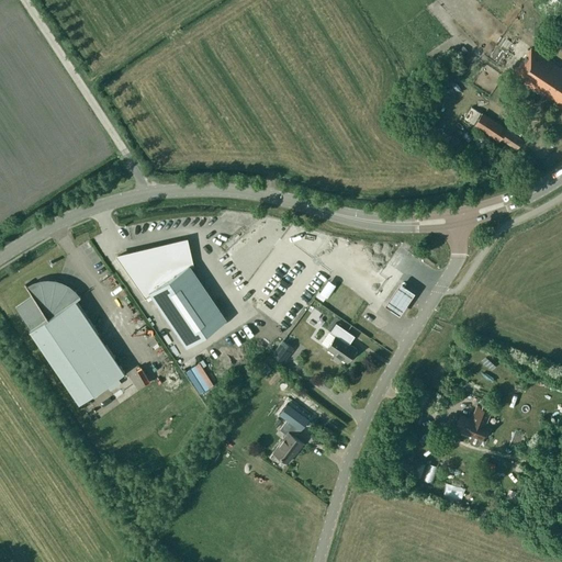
[(561,7),(561,6),(557,0),(542,0),(537,6),(549,19),(561,7)]
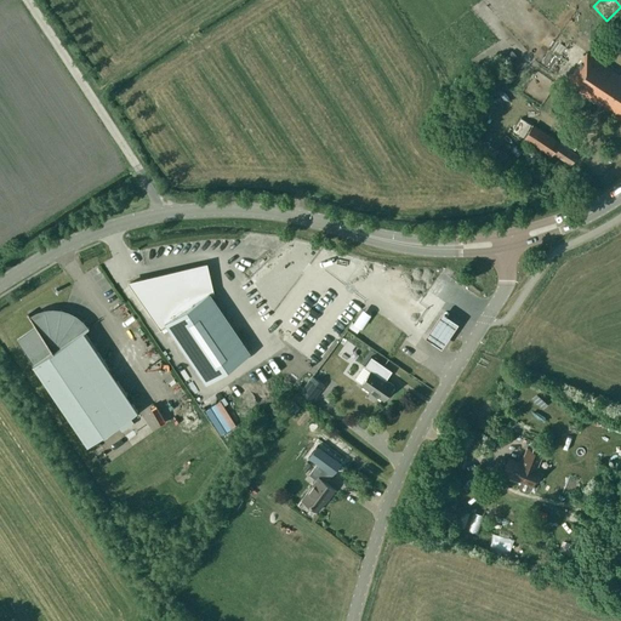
[(620,117),(620,75),(587,52),(568,81),(620,117)]
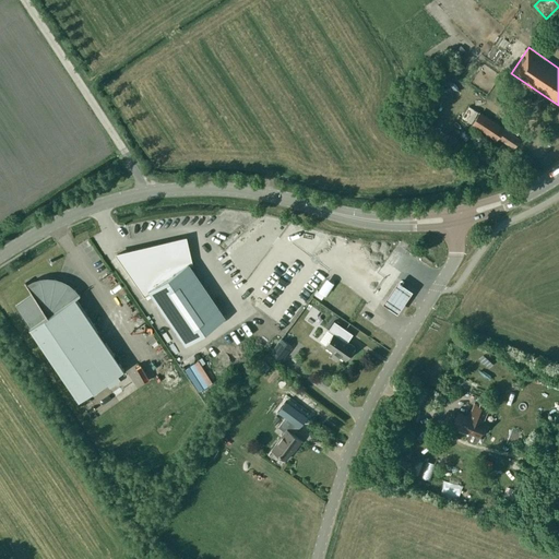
[(520,138),(486,116),(479,111),(471,126),(476,130),(495,142),(498,137),(514,147),(520,138)]
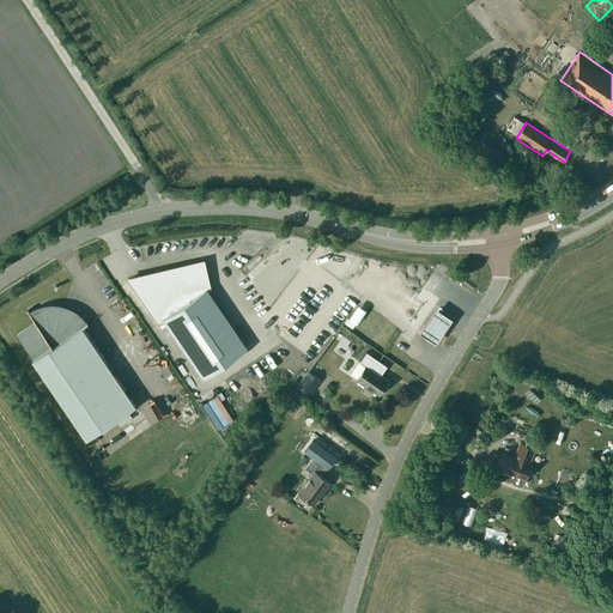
[(202,377),(247,347),(208,290),(211,289),(205,259),(125,277),(158,325),(164,321),(202,377)]
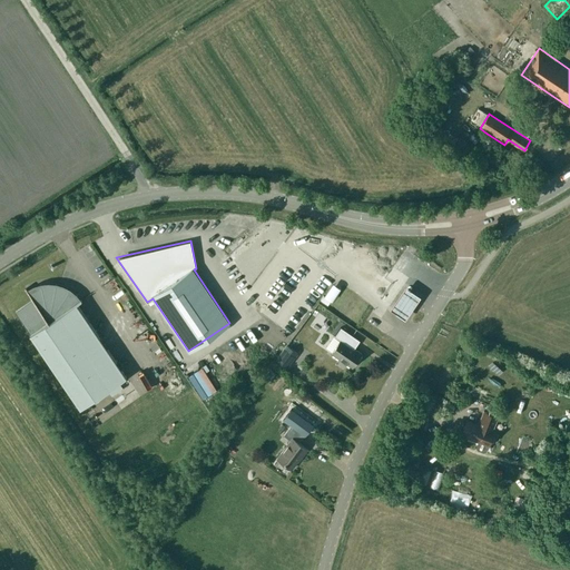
[(269,258),(279,267),(284,263),(274,254),(269,258)]
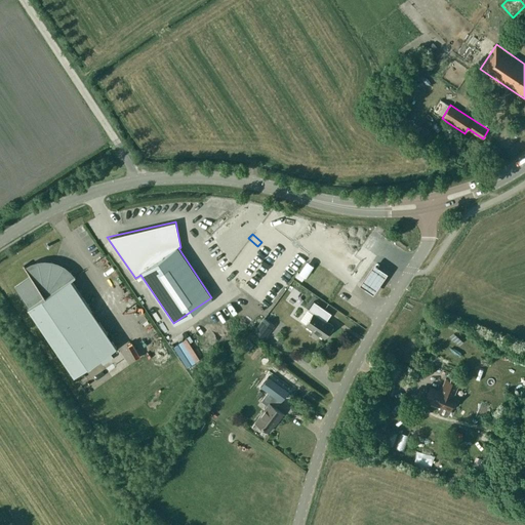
[(109,352),(117,347),(71,279),(75,276),(75,275),(74,276),(69,271),(64,267),(58,264),(51,261),(45,260),(38,261),(31,264),(26,267),(25,265),(24,266),(31,275),(14,286),(28,307),(27,308),(28,308),(74,376),(94,362),(98,366),(113,357),(109,352)]
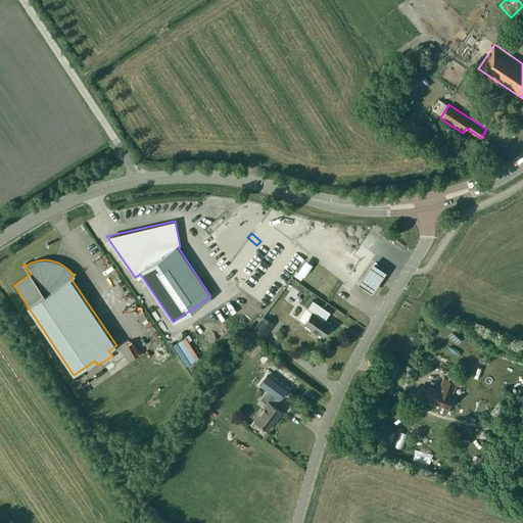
[(279,259),(275,263),(280,269),(284,266),(279,259)]
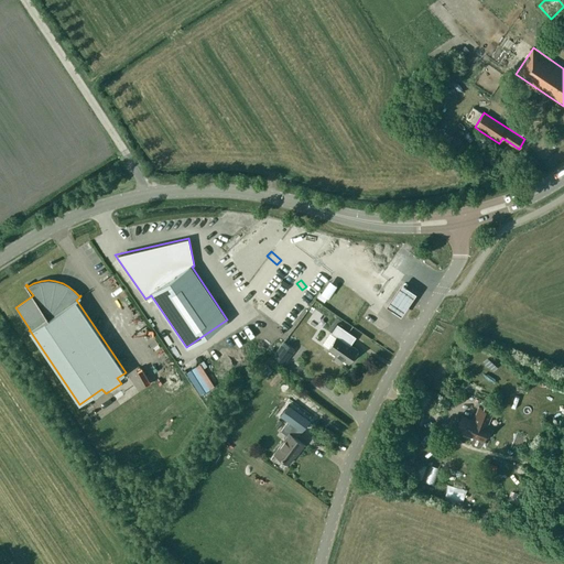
[(353,296),(337,285),(318,316),(323,320),(324,318),(327,321),(326,322),(367,350),(382,329),(380,328),(386,320),(358,300),(357,301),(351,297),(353,296)]
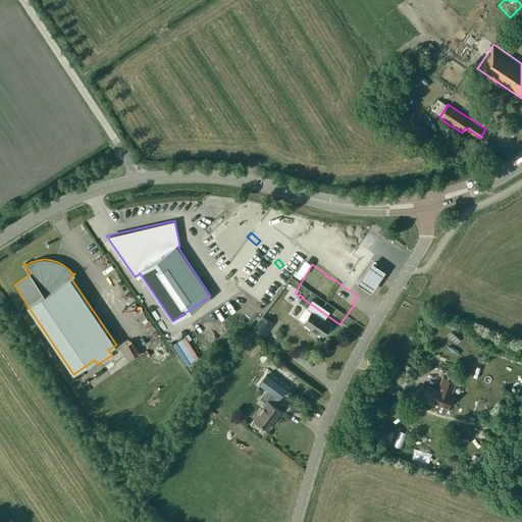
[(387,272),(373,264),(360,283),(374,292),(387,272)]
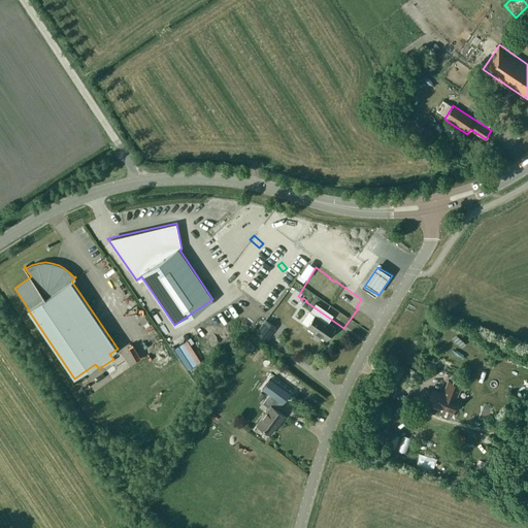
[(326,340),(335,328),(316,315),(306,327),(326,340)]
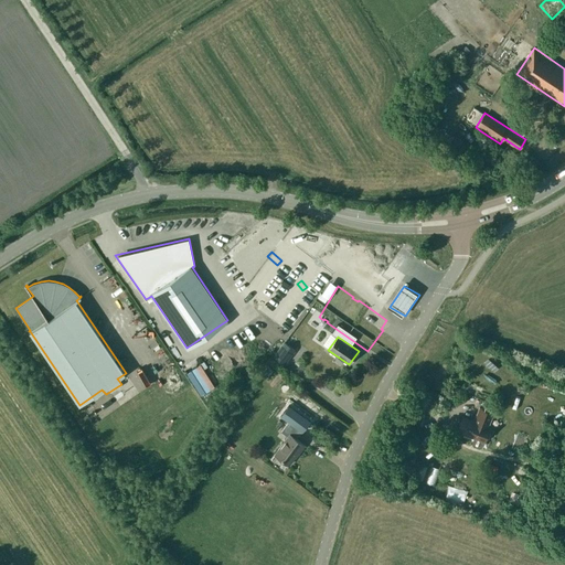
[(284,341),(273,355),(284,364),(295,350),(284,341)]
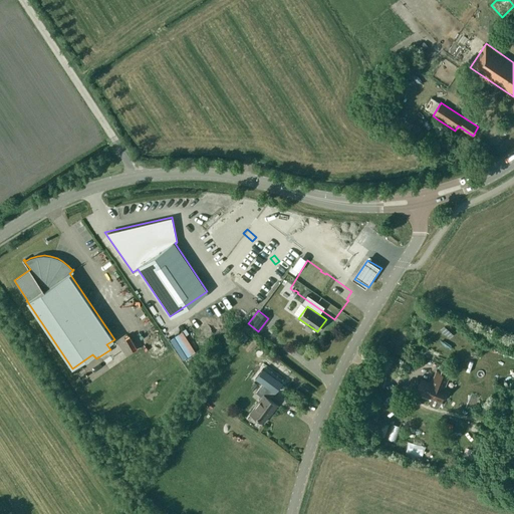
[(382,322),(375,331),(380,335),(388,326),(382,322)]
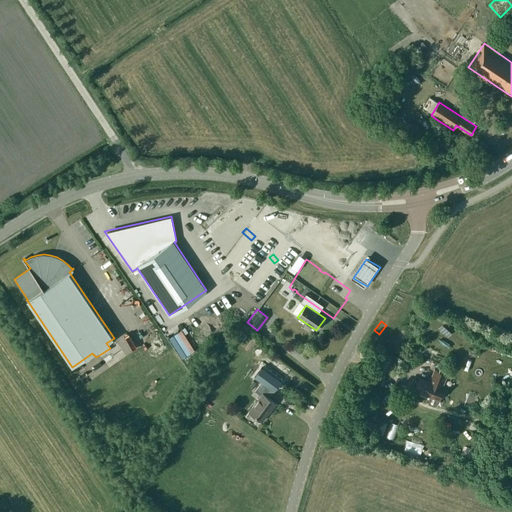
[(445,336),(450,332),(447,326),(441,330),(445,336)]
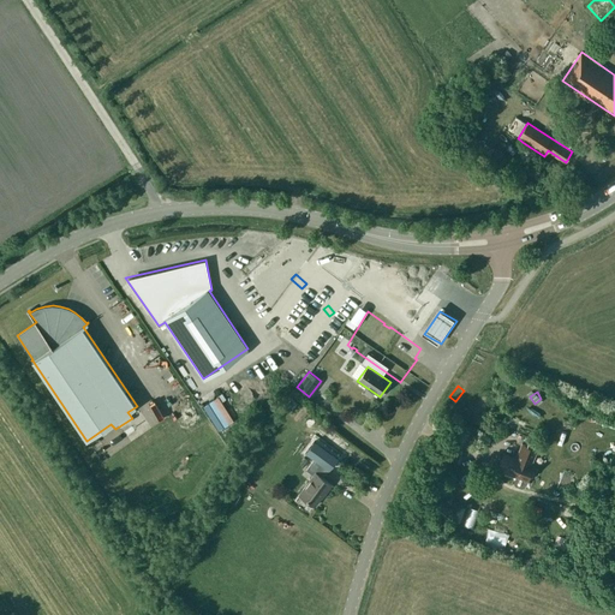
[(517,459),(505,454),(499,467),(529,478),(533,465),(532,465),(538,449),(523,442),(517,459)]
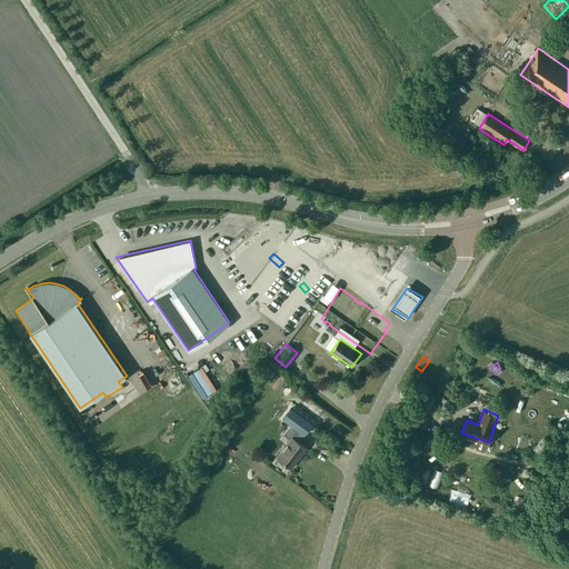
[(303,433),(290,423),(282,433),(289,439),(276,457),(290,468),(299,456),(300,457),(307,448),(298,441),(303,433)]
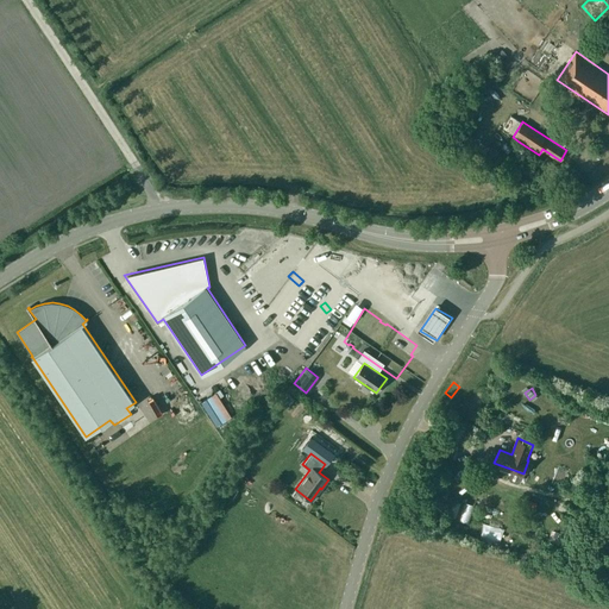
[(470,526),(475,504),(465,502),(459,523),(470,526)]
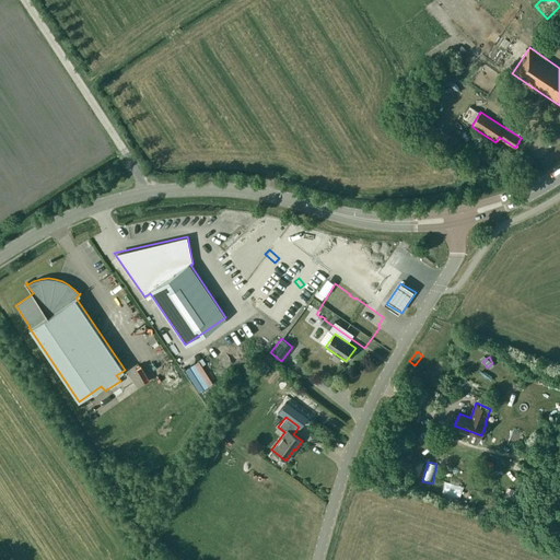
[(559,490),(559,491),(557,490),(557,489),(556,490),(555,491),(553,491),(552,491),(551,496),(550,497),(551,497),(553,499),(552,500),(553,500),(555,500),(555,501),(557,501),(558,501),(559,500),(559,490)]
